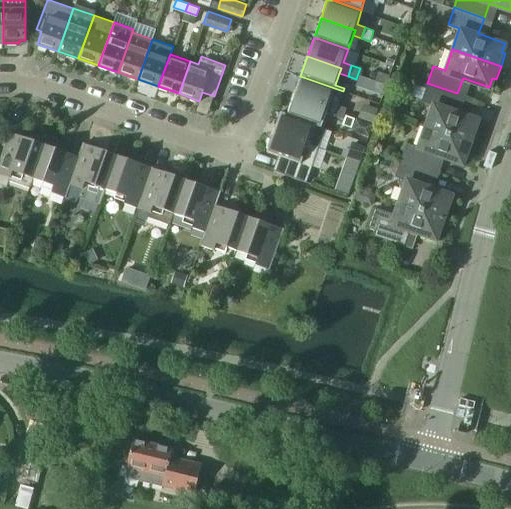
[(338,104),(343,91),(300,76),(293,95),(327,107),(326,111),(334,114),(338,104)]
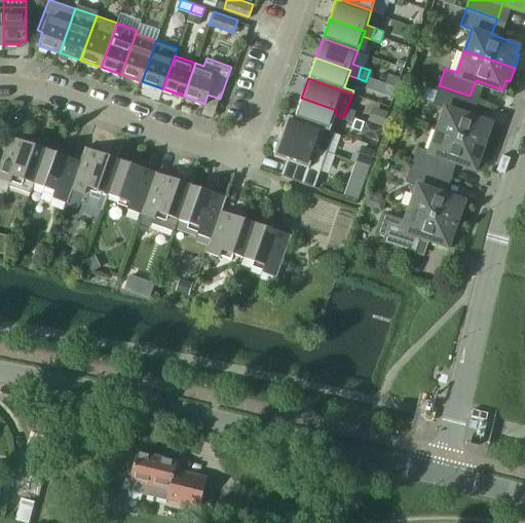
[(464,112),(470,96),(439,85),(433,103),(445,107),(438,128),(487,146),(492,133),(488,131),(491,121),(464,112)]
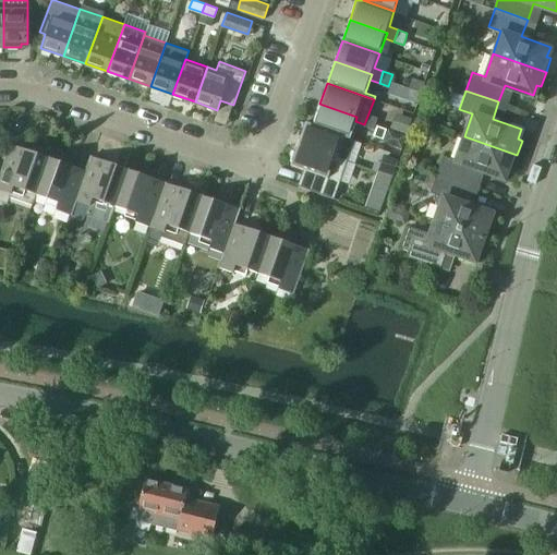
[(350,136),(355,121),(356,117),(319,104),(313,123),(305,120),(305,121),(354,139),(354,137),(350,136)]
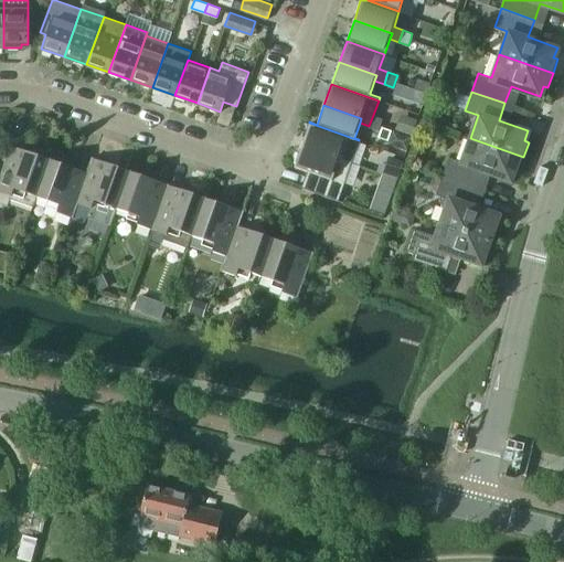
[(379,129),(381,124),(382,118),(373,115),(369,126),(379,129)]
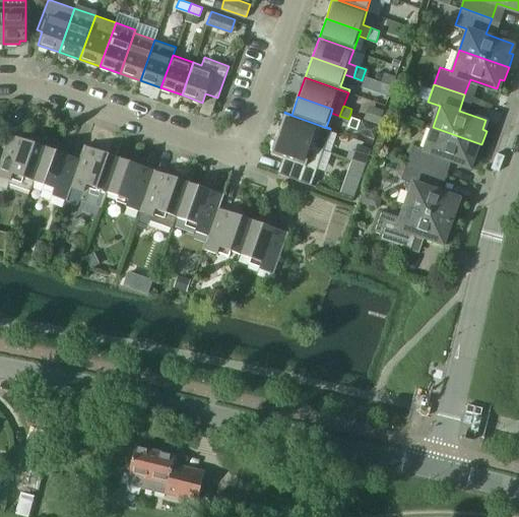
[(323,148),(330,129),(284,113),(277,133),(323,148)]
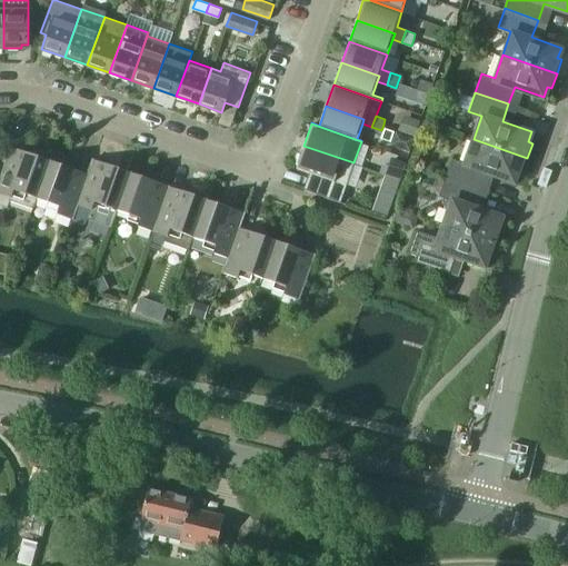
[(521,172),(527,158),(474,139),(465,162),(451,157),(446,176),(479,188),(485,171),(514,181),(518,171),(521,172)]
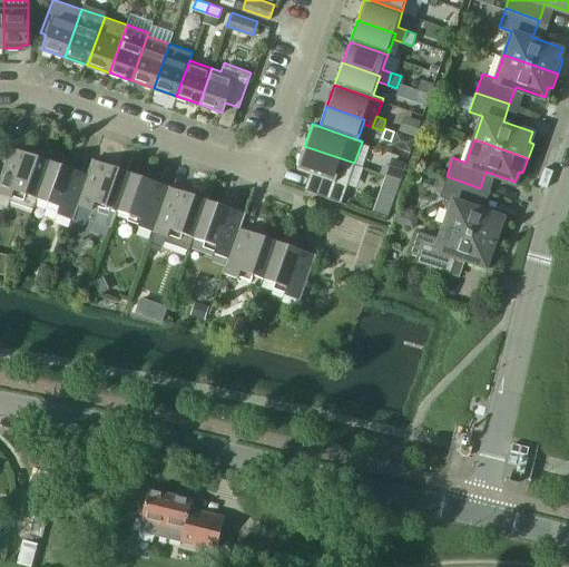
[(37,197),(50,159),(11,146),(0,177),(0,204),(7,206),(9,199),(33,207),(37,197)]
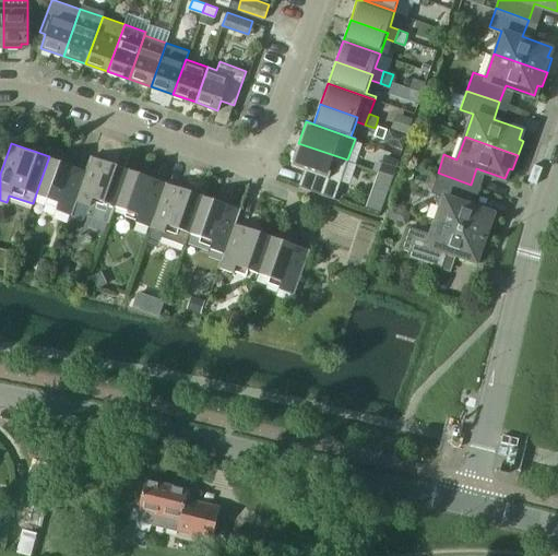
[(334,198),(347,160),(298,143),(291,164),(304,168),(297,185),(334,198)]
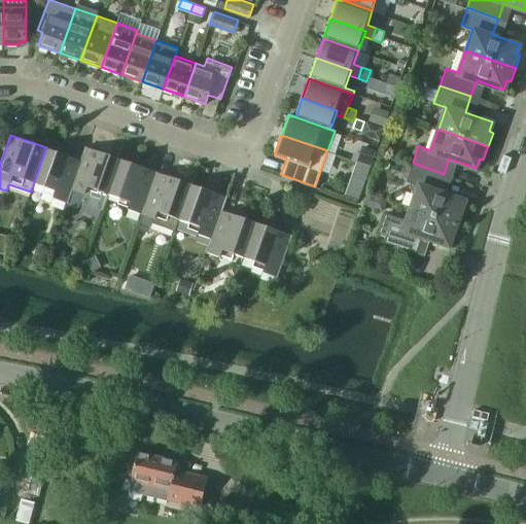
[(81,160),(71,187),(72,188),(84,193),(80,202),(103,210),(109,194),(121,159),(85,146),(80,160),(81,160)]
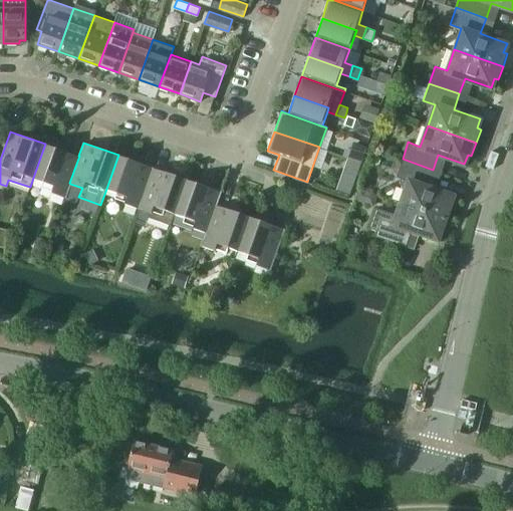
[(70,184),(69,183),(79,156),(78,156),(45,144),(33,178),(54,185),(51,192),(66,197),(70,184)]
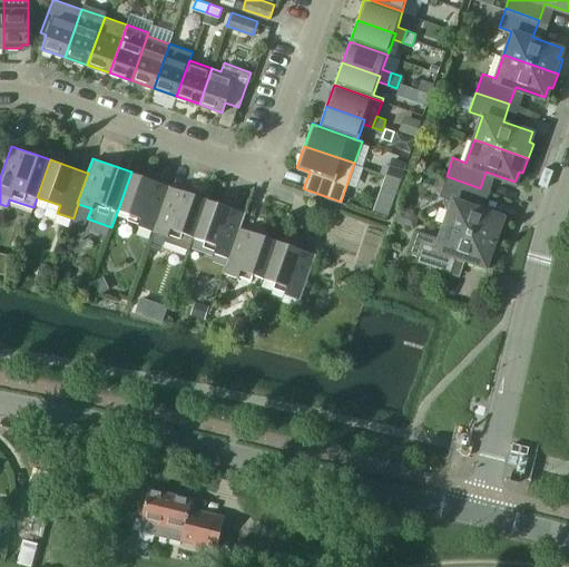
[(153,230),(169,185),(131,172),(118,209),(140,217),(138,225),(153,230)]
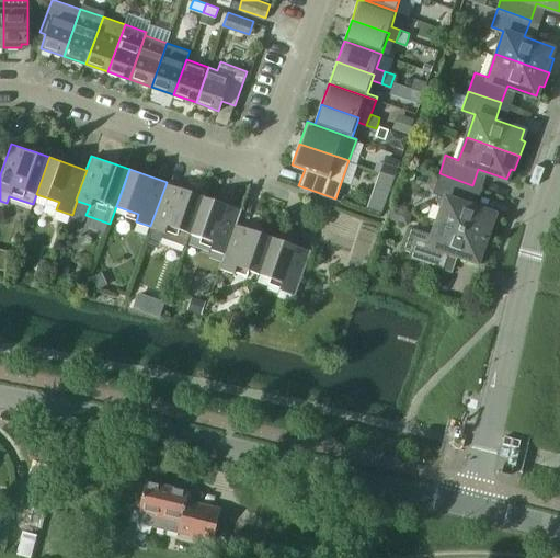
[(466,202),(472,185),(440,173),(433,192),(436,194),(436,196),(436,198),(438,203),(440,204),(442,205),(437,219),(490,238),(495,224),(491,223),(495,213),(466,202)]
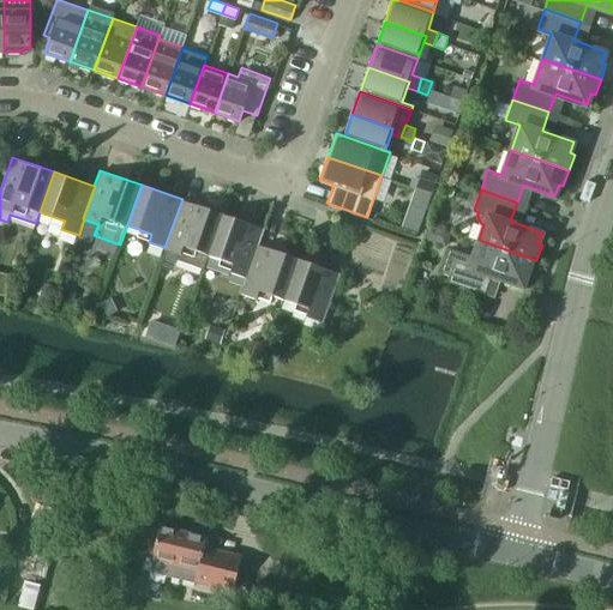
[(209,254),(222,213),(182,199),(164,247),(179,253),(178,258),(203,267),(208,254),(209,254)]
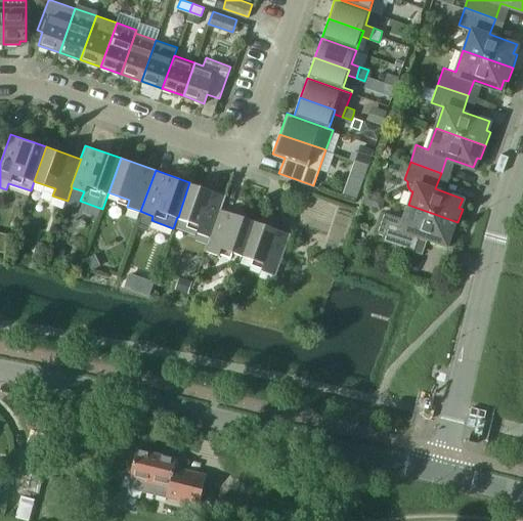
[(221,208),(224,200),(225,194),(189,182),(178,217),(199,224),(197,231),(209,235),(210,235),(220,208),(221,208)]
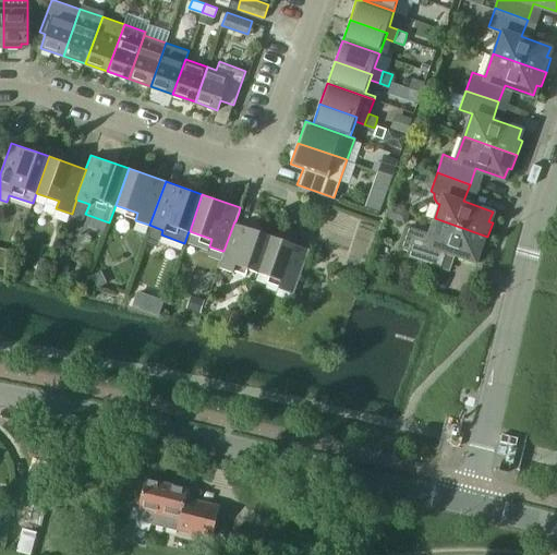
[(258,272),(271,234),(235,222),(239,213),(235,221),(234,221),(223,251),(222,251),(217,265),(233,270),(235,264),(258,272)]
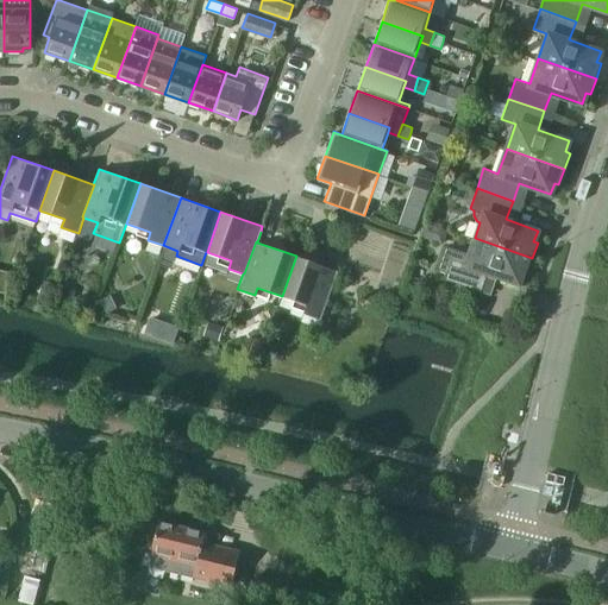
[(527,273),(532,258),(475,238),(469,253),(445,245),(437,269),(447,272),(445,278),(481,290),(488,272),(519,283),(522,272),(527,273)]
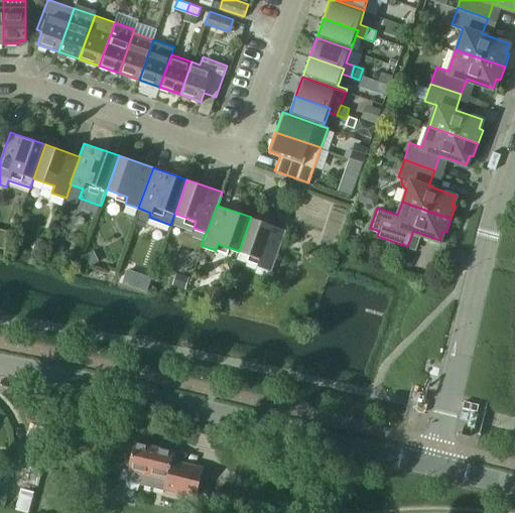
[(251,217),(239,251),(259,258),(257,265),(271,270),(286,230),(251,217)]
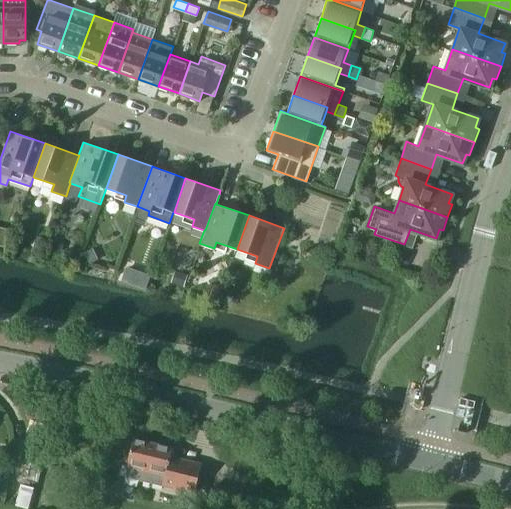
[(37,238),(34,246),(42,248),(44,240),(37,238)]
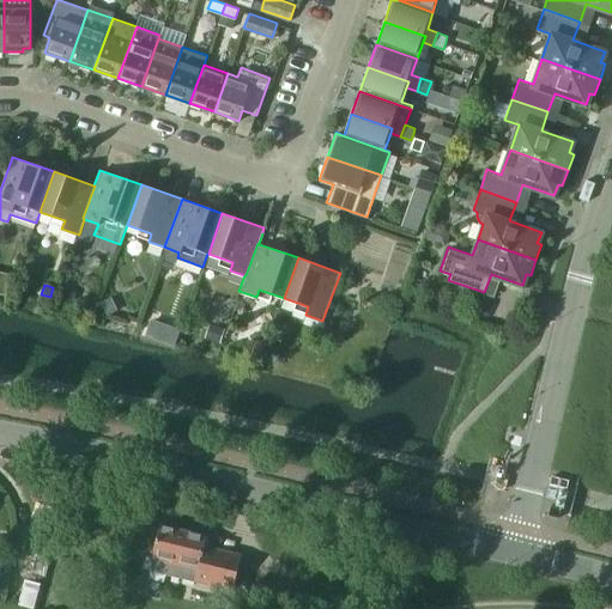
[(62,287),(59,300),(71,305),(76,292),(62,287)]
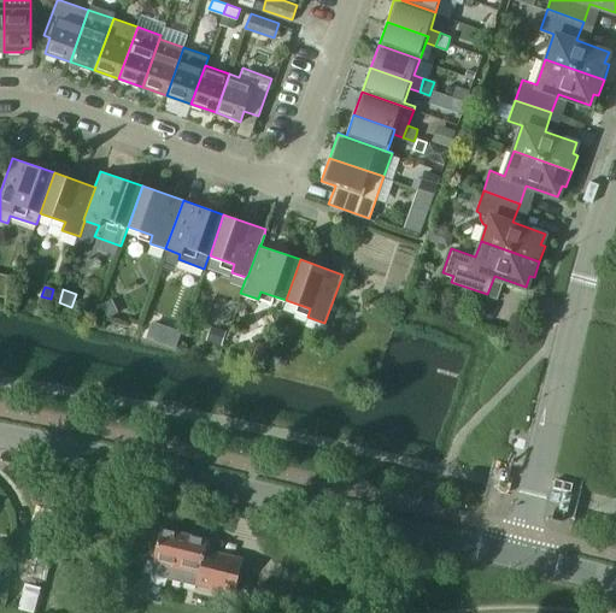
[(111,301),(103,305),(109,318),(118,313),(111,301)]
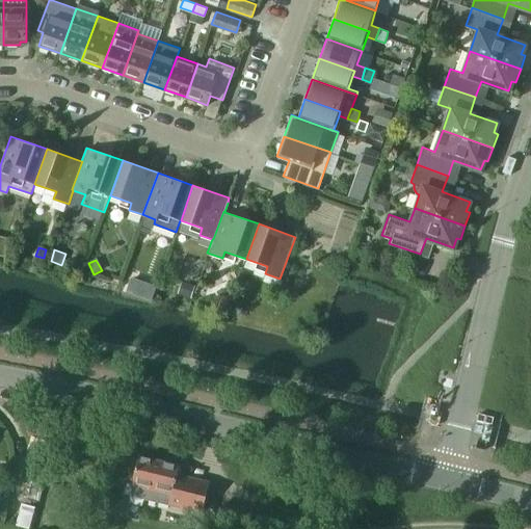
[(188,283),(184,295),(191,298),(195,286),(188,283)]
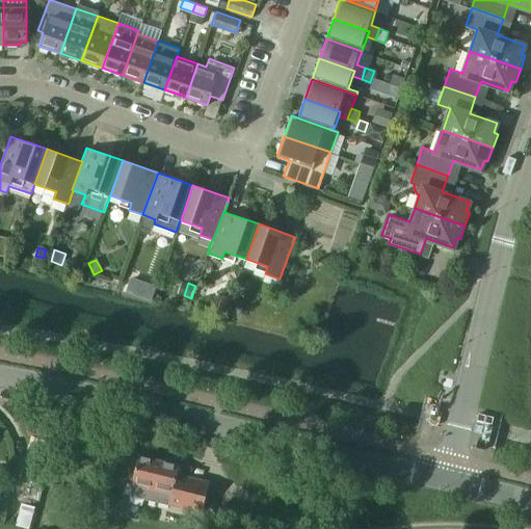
[(202,510),(209,481),(177,473),(179,464),(138,453),(132,481),(133,481),(130,494),(168,504),(169,502),(202,510)]
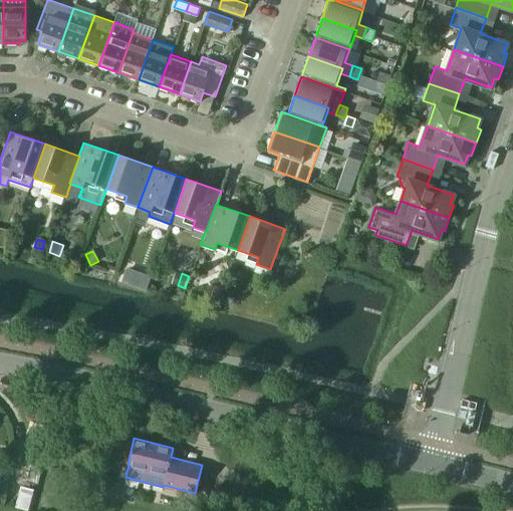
[(242,504),(245,490),(218,484),(214,497),(242,504)]
